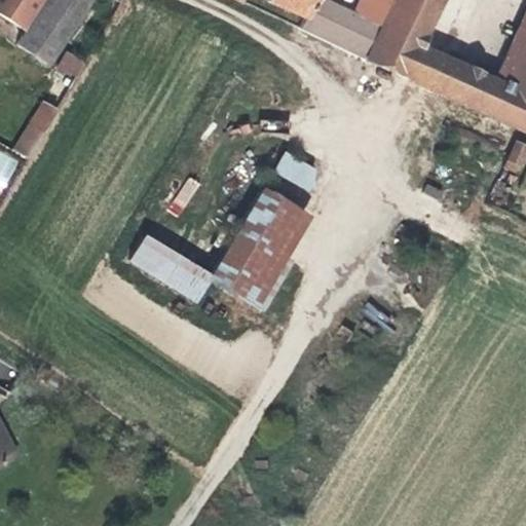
[(0,0),(0,15),(21,29),(38,0),(0,0)]
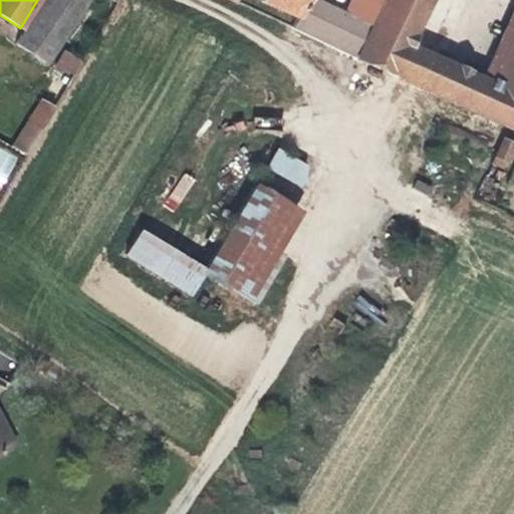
[(44,64),(85,0),(43,0),(14,44),(44,64)]
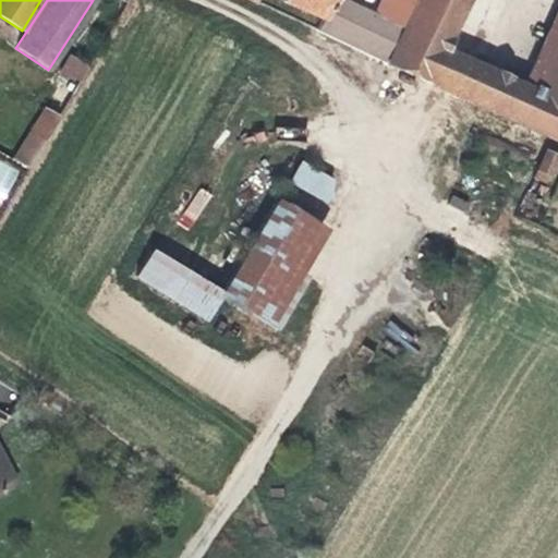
[(249,0),(255,3),(256,0),(282,0),(281,3),(319,21),(330,0),(249,0)]
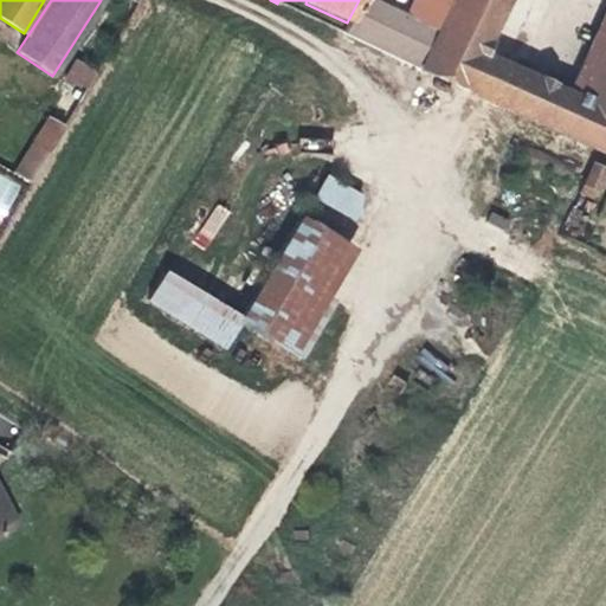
[(420,70),(438,31),(372,0),(359,0),(347,23),(342,32),(420,70)]
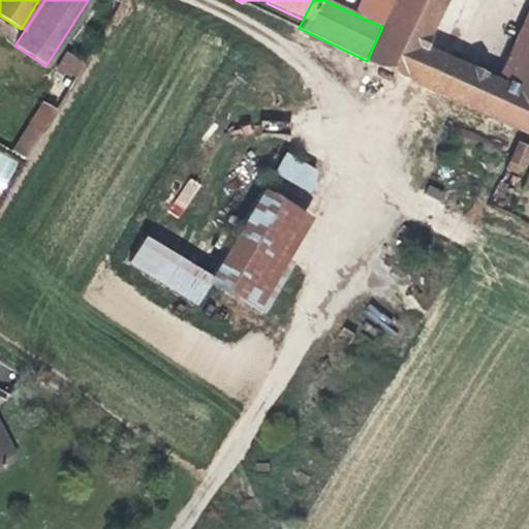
[(439,0),(395,0),(389,14),(382,27),(367,61),(404,79),(419,48),(439,6),(438,3),(439,0)]
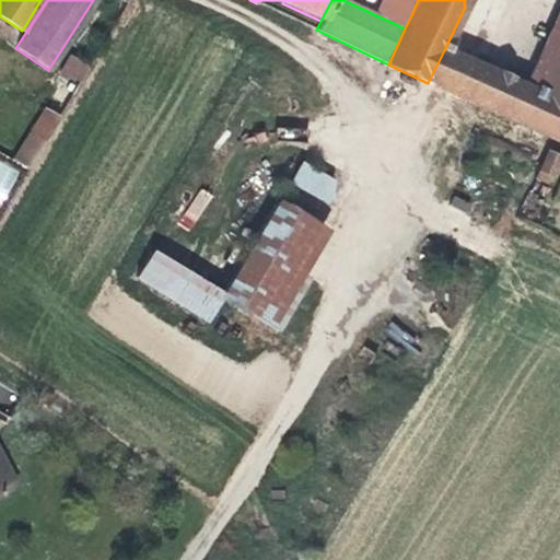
[(411,15),(418,0),(401,0),(398,9),(411,15)]
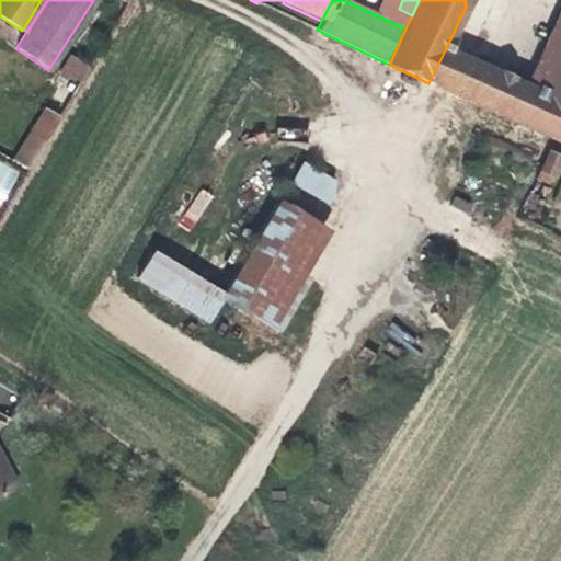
[(560,0),(524,86),(560,102),(560,0)]
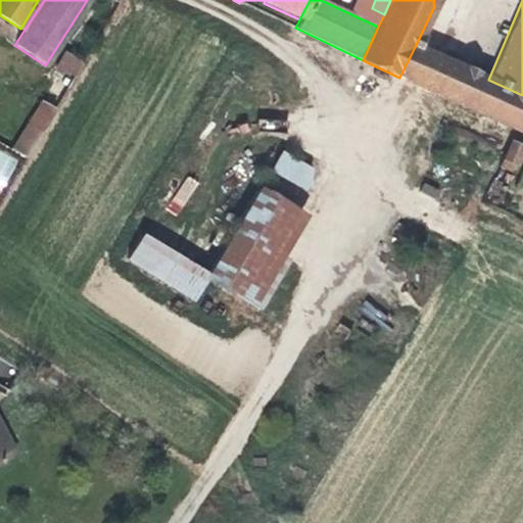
[(432,93),(446,61),(415,47),(399,78),(432,93)]
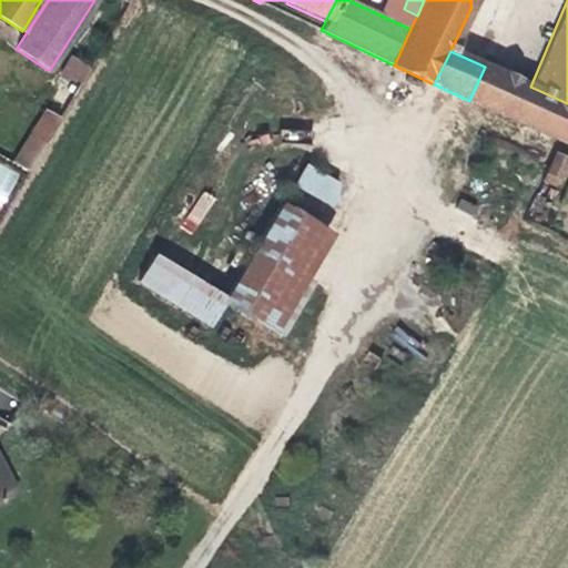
[(78,87),(92,69),(73,53),(59,72),(78,87)]
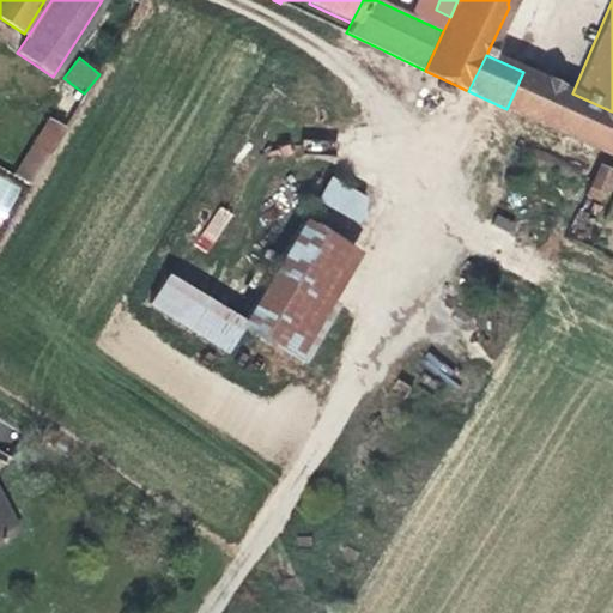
[(612,156),(612,111),(572,93),(523,72),(507,109),(612,156)]
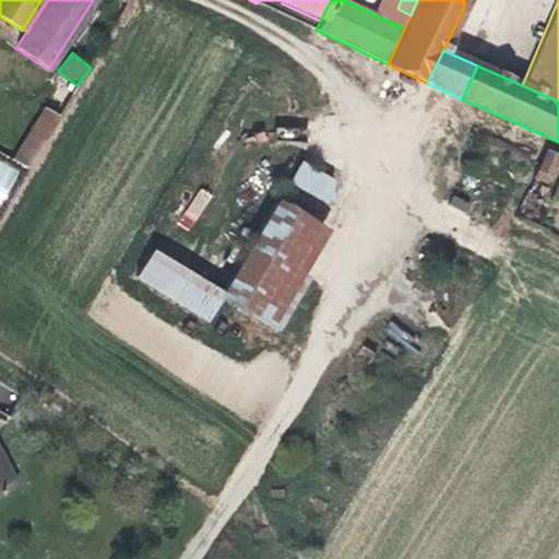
[(26,169),(58,117),(43,108),(11,161),(26,169)]
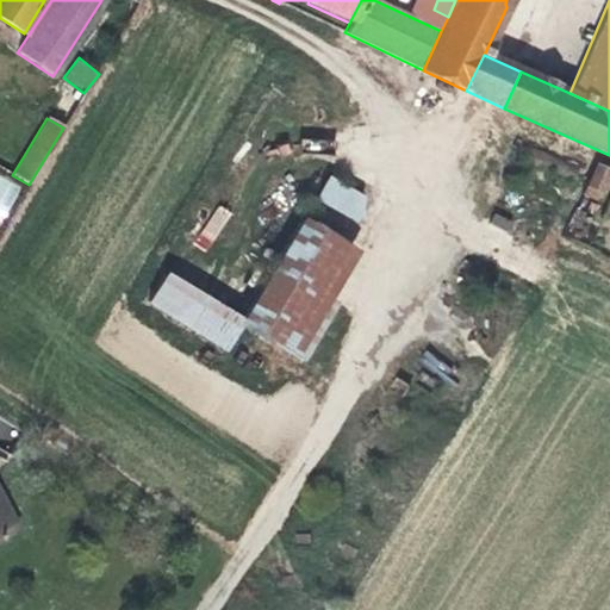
[(602,192),(609,173),(609,169),(596,163),(585,185),(602,192)]
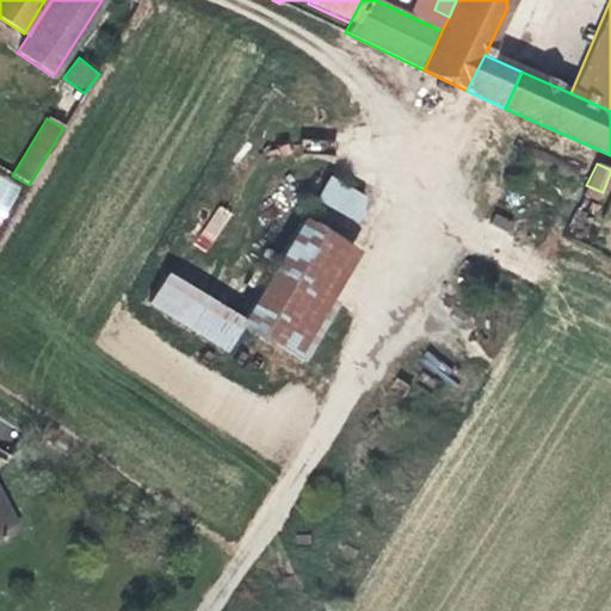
[(328,176),(316,202),(359,222),(371,196),(328,176)]
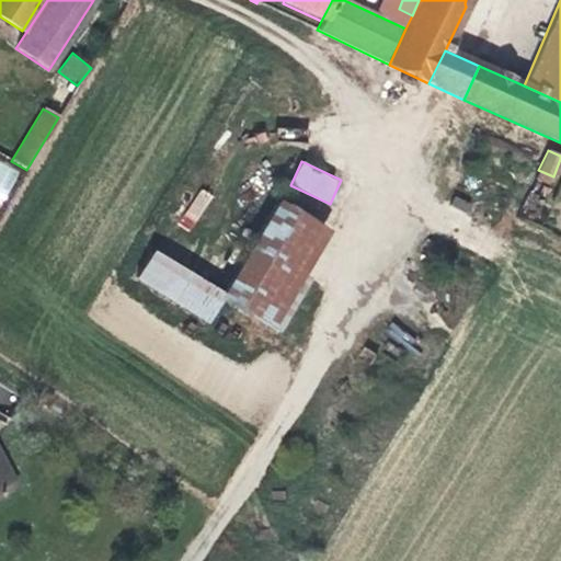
[(190,230),(213,196),(202,189),(179,222),(190,230)]
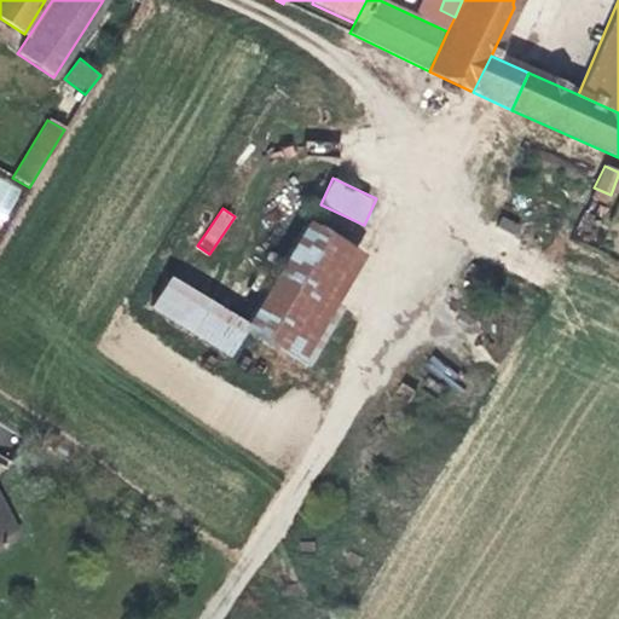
[(514,236),(519,227),(501,218),(496,226),(514,236)]
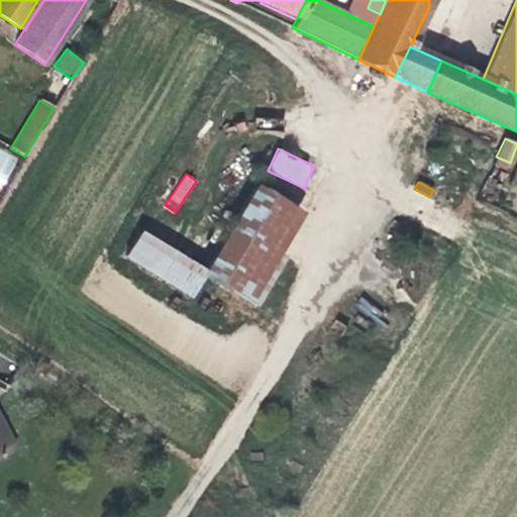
[(254,304),(281,261),(274,255),(301,213),(254,186),(203,274),(254,304)]
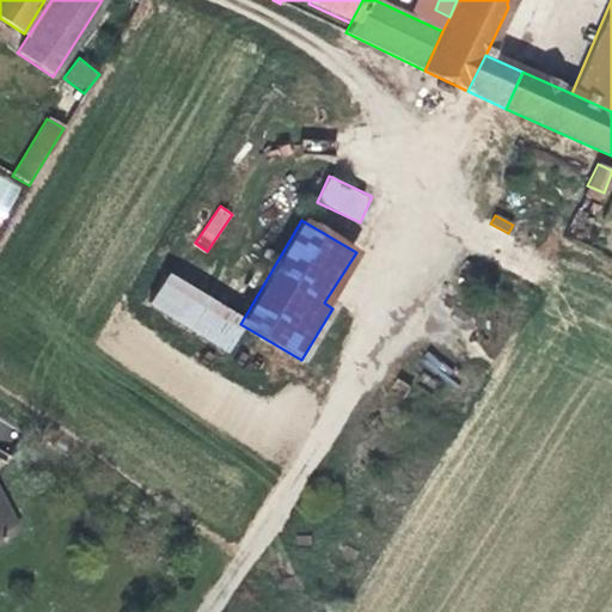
[(240,324),(164,276),(148,304),(224,350),(240,324)]
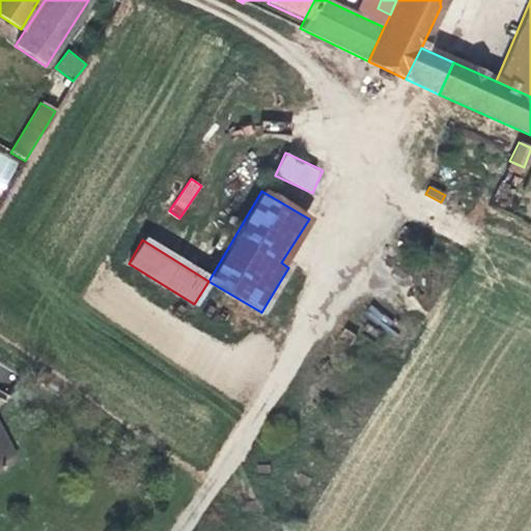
[(45,387),(50,379),(37,371),(32,379),(45,387)]
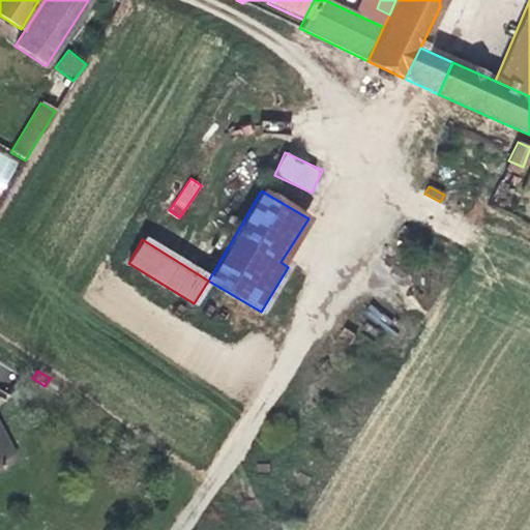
[(0,467),(15,460),(0,432),(0,467)]
